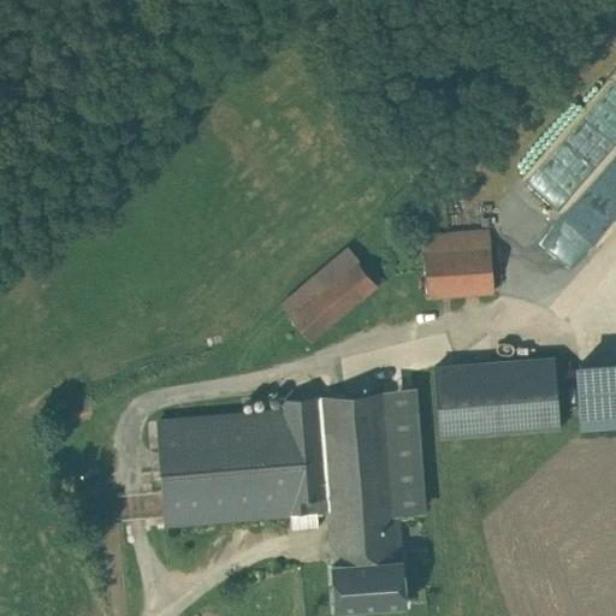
[(564,214),(596,242),(615,220),(615,80),(592,107),(592,117),(584,126),(597,138),(598,170),(563,171),(563,160),(550,160),(531,182),(558,207),(569,195),(584,194),(564,214)]
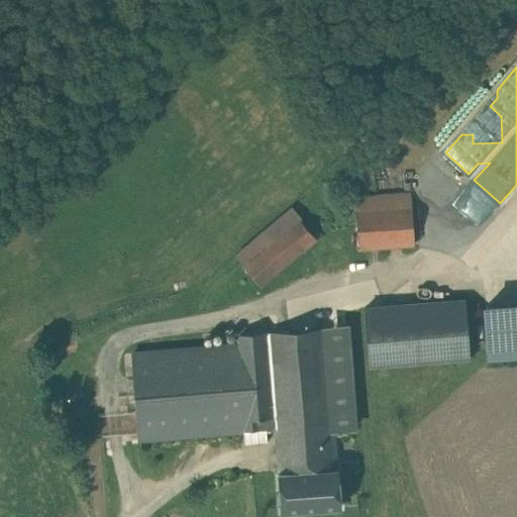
[(410,192),(357,194),(360,246),(412,244),(410,192)]
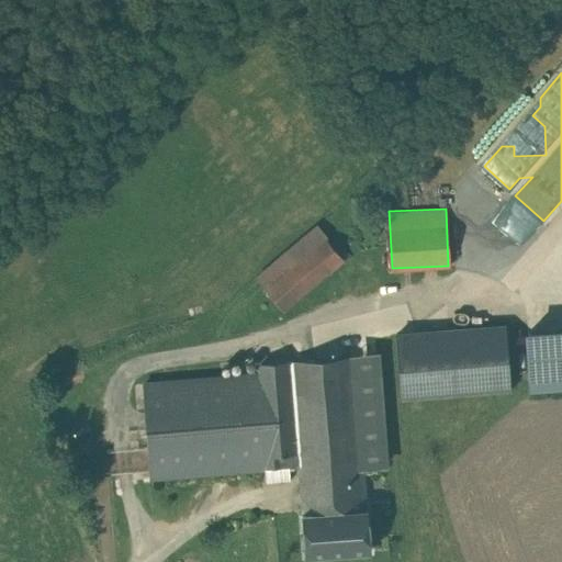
[(314,226),(255,277),(285,312),(345,260),(314,226)]
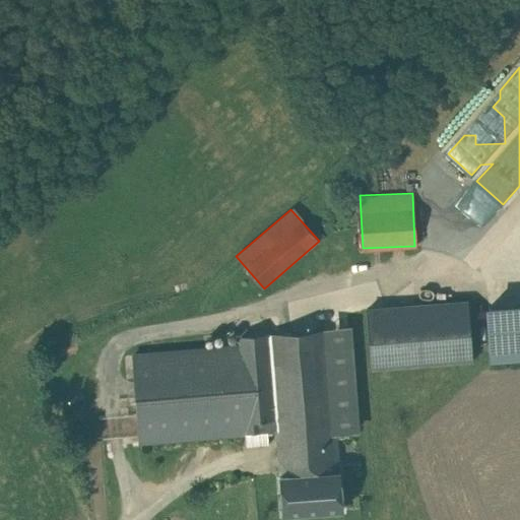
[(467,302),(366,309),(371,366),(472,359),(467,302)]
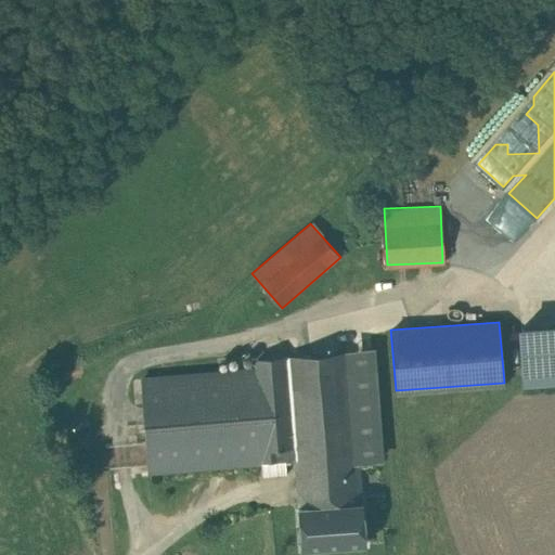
[(554,323),(521,326),(525,382),(554,378),(554,323)]
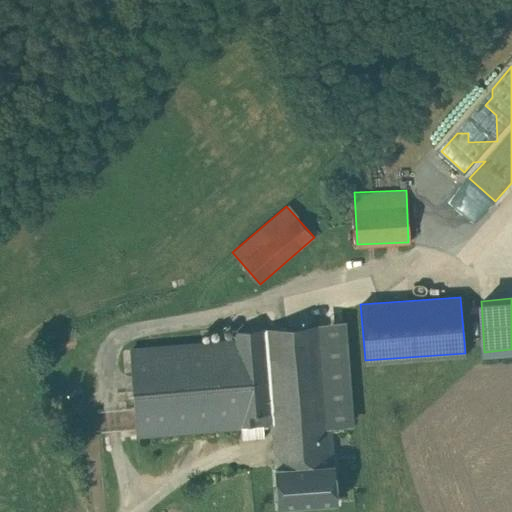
[(343,323),(321,324),(329,425),(350,423),(343,323)]
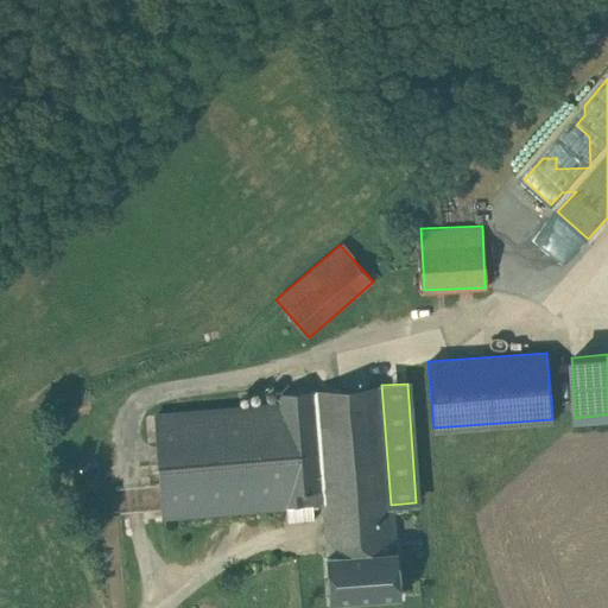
[(381,385),(282,392),(283,404),(285,444),(280,444),(285,506),(308,505),(306,492),(323,491),(328,555),(394,550),(391,505),(381,385)]
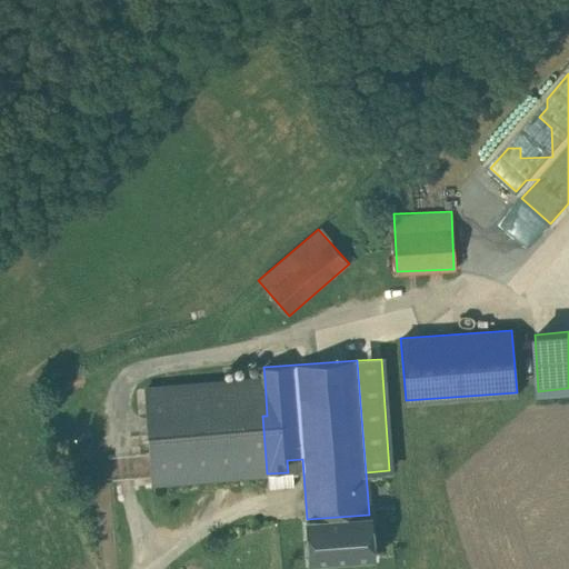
[(265,378),(146,387),(152,482),(267,473),(262,416),(267,416),(265,378)]
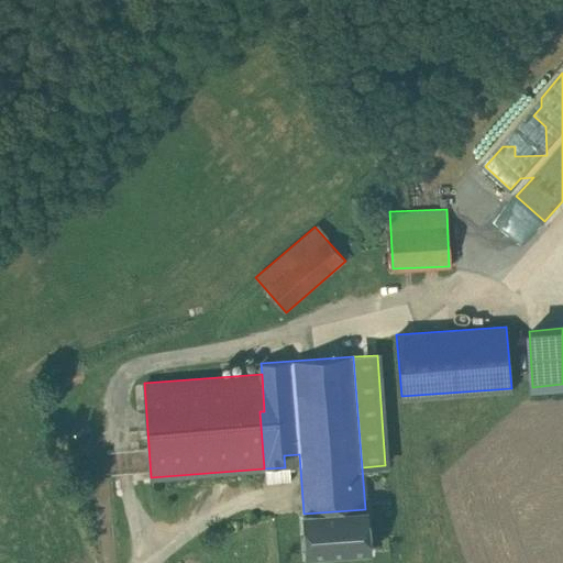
[(304,514),(302,514),(306,555),(370,551),(367,509),(365,509),(304,514)]
